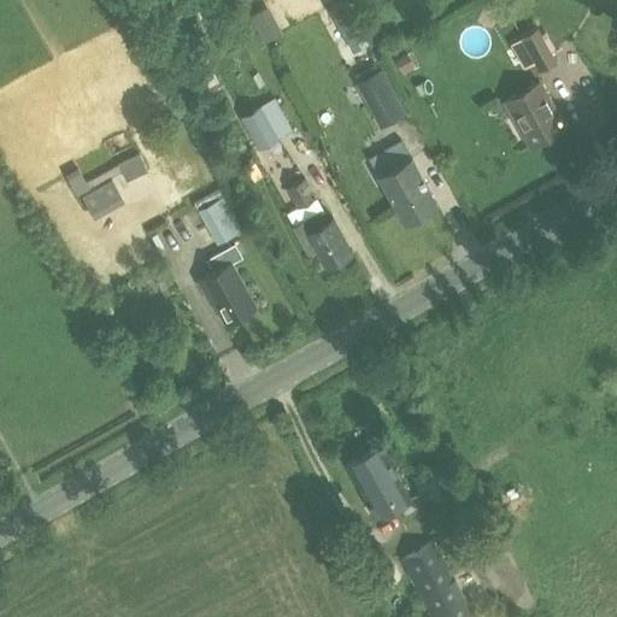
[(557,63),(538,28),(519,37),(534,63),(527,66),(532,76),(557,63)]
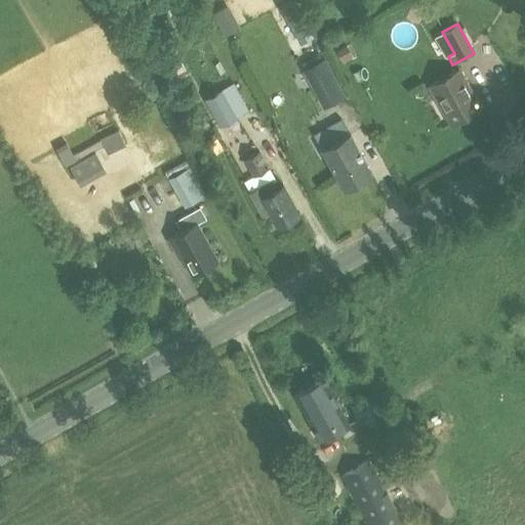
[(314,93),(322,108),(347,94),(325,56),(300,71),(314,93)]
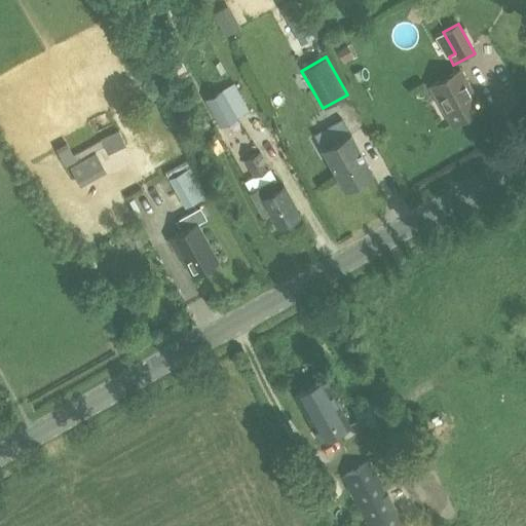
[(451,124),(482,107),(460,69),(429,86),(451,124)]
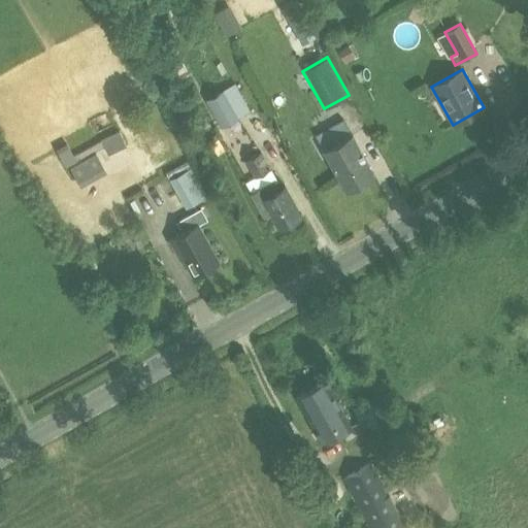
[(206,98),(221,126),(252,109),(239,87),(236,80),(206,98)]
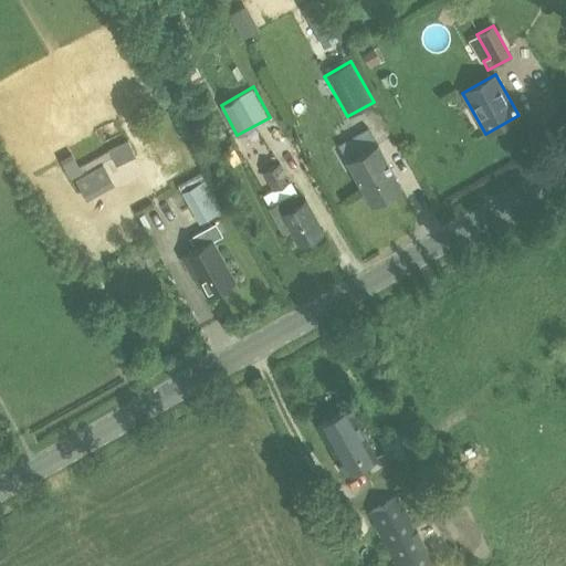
[(127,140),(108,149),(116,166),(134,157),(127,140)]
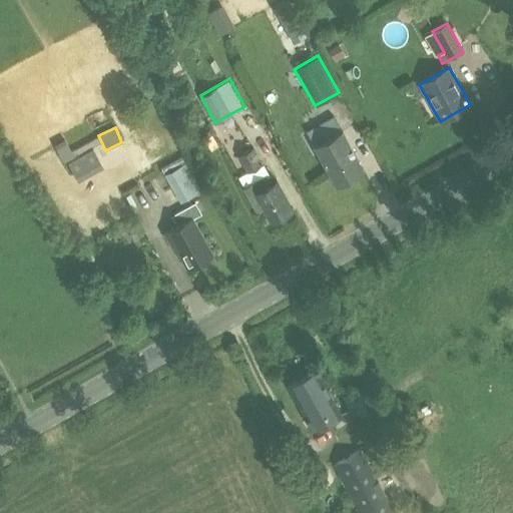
[(335,184),(364,169),(343,131),(314,146),(335,184)]
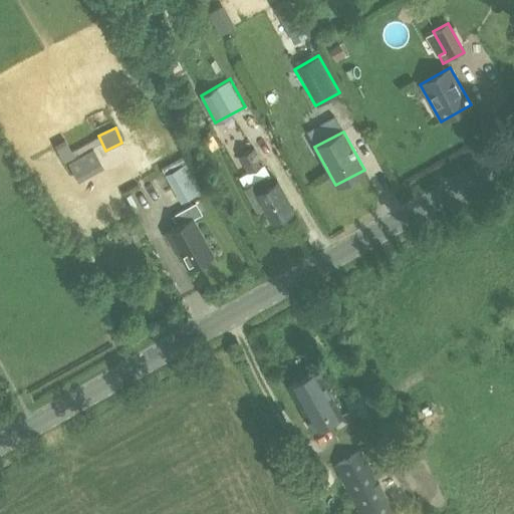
[(62,160),(63,162),(74,156),(73,153),(65,138),(54,144),(62,160)]
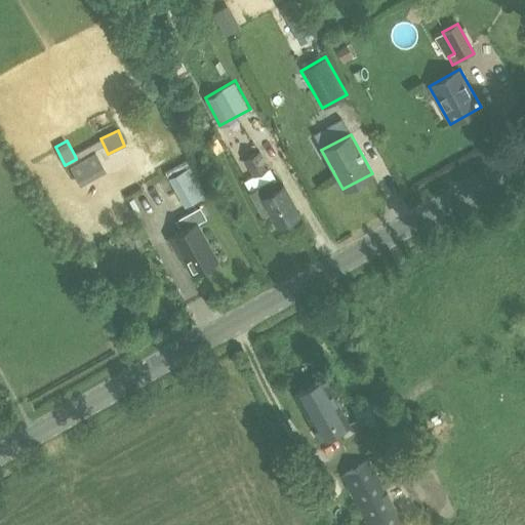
[(277,188),(274,178),(269,168),(260,153),(243,160),(251,177),(252,176),(257,187),(249,192),(263,216),(268,213),(275,227),(299,214),(283,185),(277,188)]
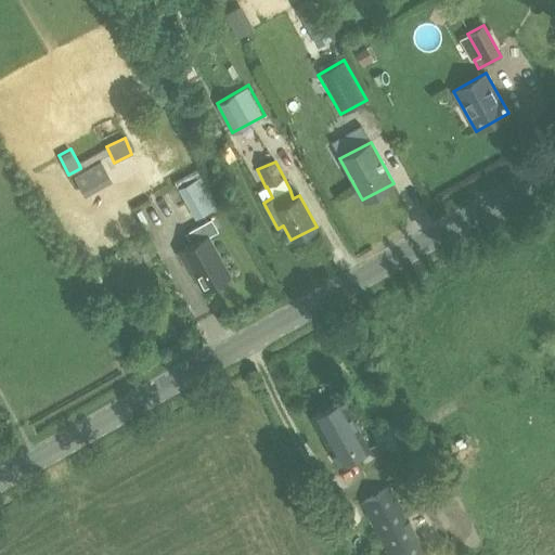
[(177,190),(193,220),(218,205),(203,175),(177,190)]
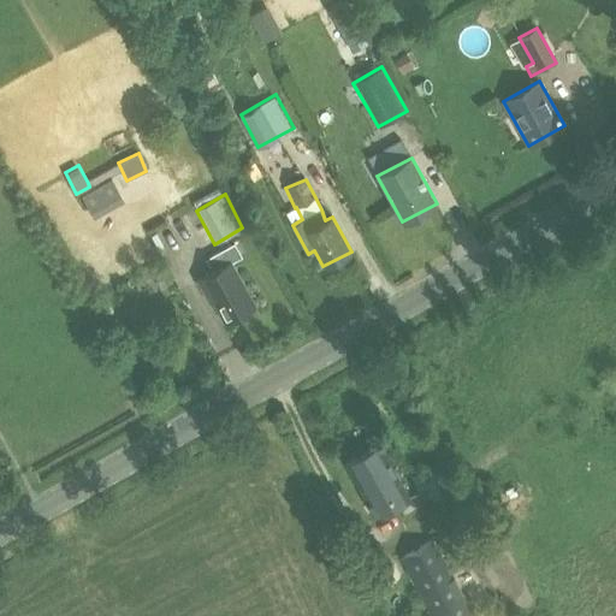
[(206,258),(213,271),(197,279),(209,302),(213,300),(225,321),(254,304),(231,261),(242,255),(234,241),(206,258)]
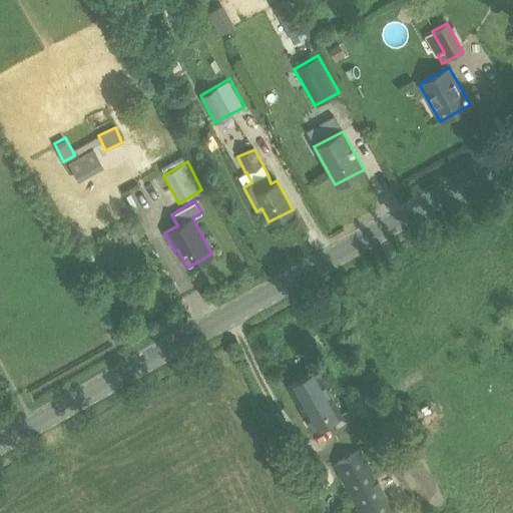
[(314,430),(342,414),(316,369),(288,385),(314,430)]
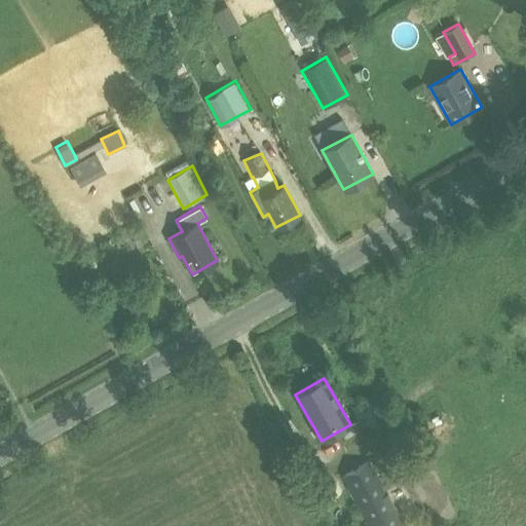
[(369,525),(401,525),(404,524),(369,461),(341,477),(369,525)]
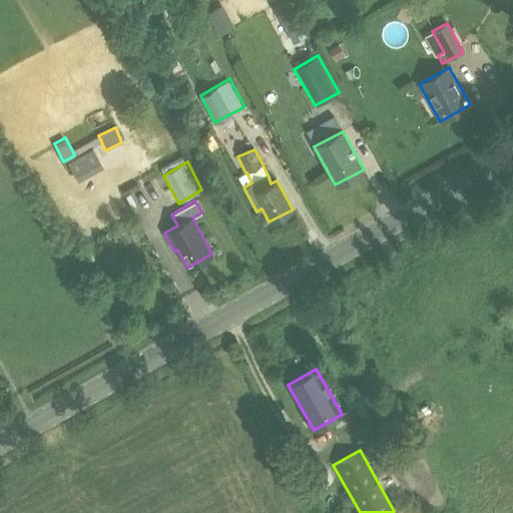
[(330,481),(318,482),(318,498),(331,498),(330,481)]
